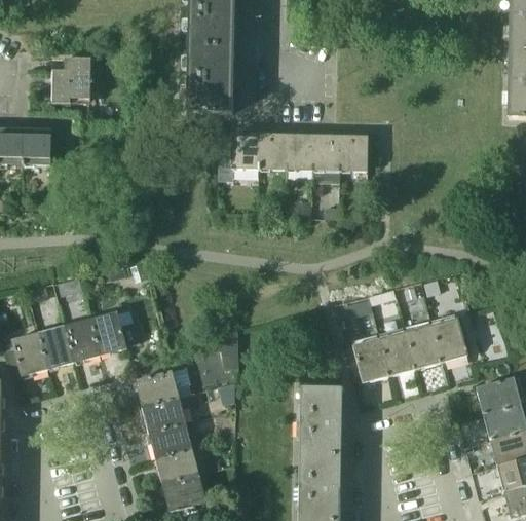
[(189,0),(189,43),(233,44),(234,16),(235,16),(235,7),(234,7),(234,0),(189,0)]
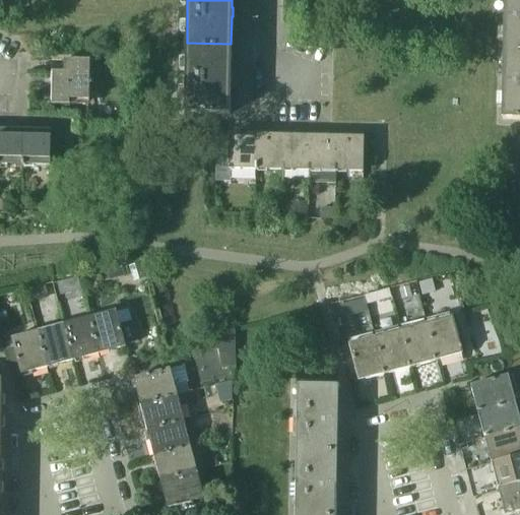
[(504,0),(503,49),(519,49),(519,0),(504,0)]
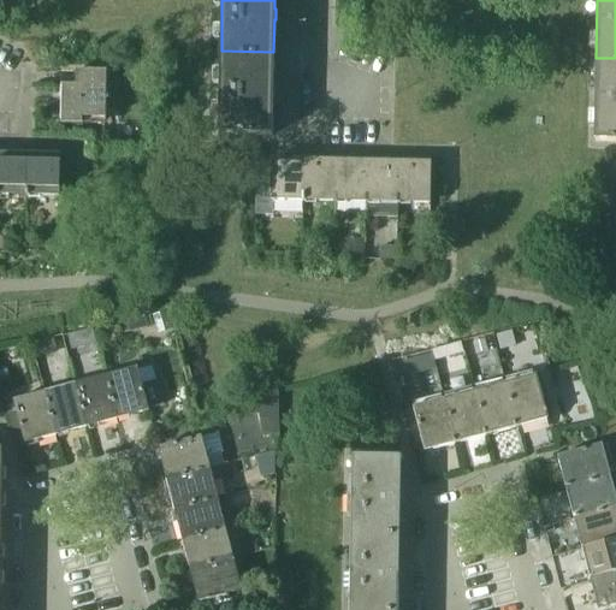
[(273,52),(221,51),(219,129),(272,130),(273,96),(274,86),(273,86),(273,52)]
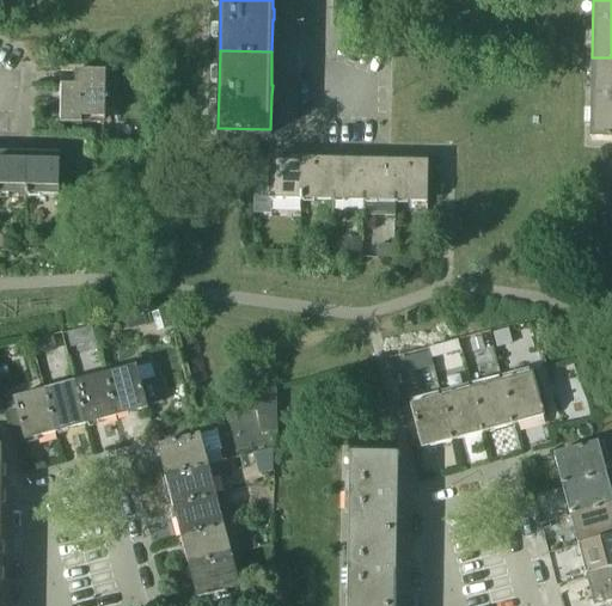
[(134,57),(122,57),(122,71),(134,71),(134,57)]
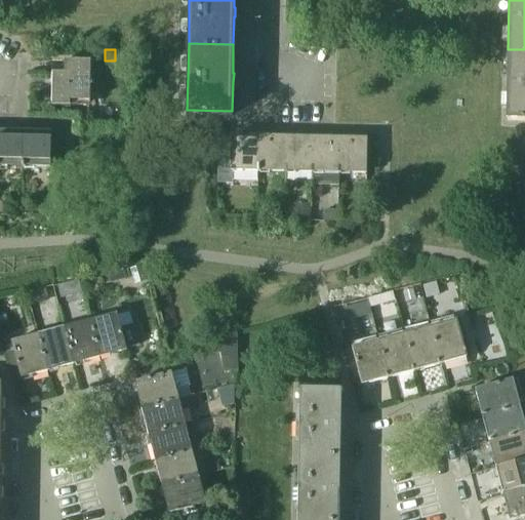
[(524,49),(508,49),(507,117),(524,116),(524,49)]
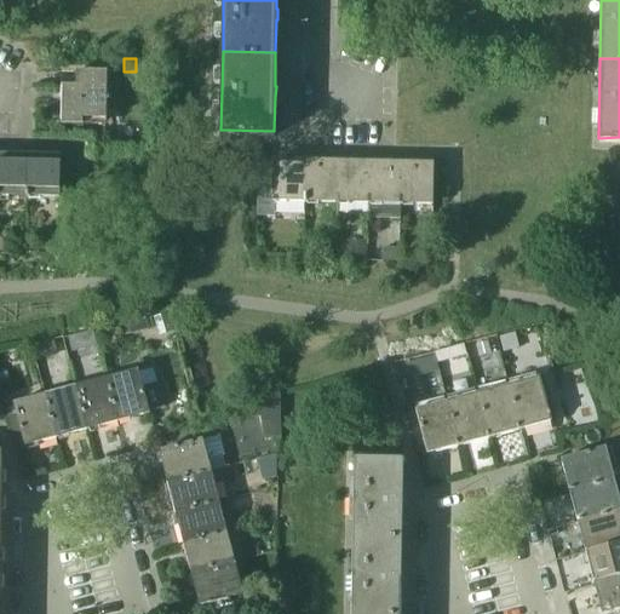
[(76,81),(62,81),(61,120),(82,120),(82,115),(107,116),(107,67),(76,67),(76,81)]
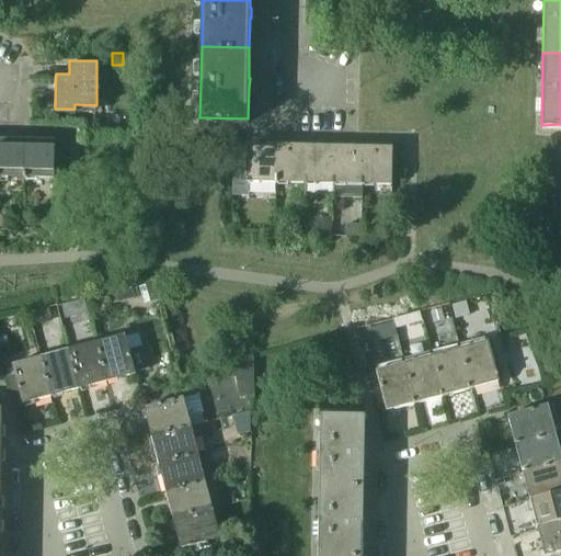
[(26,136),(0,135),(0,172),(25,173),(26,136)]
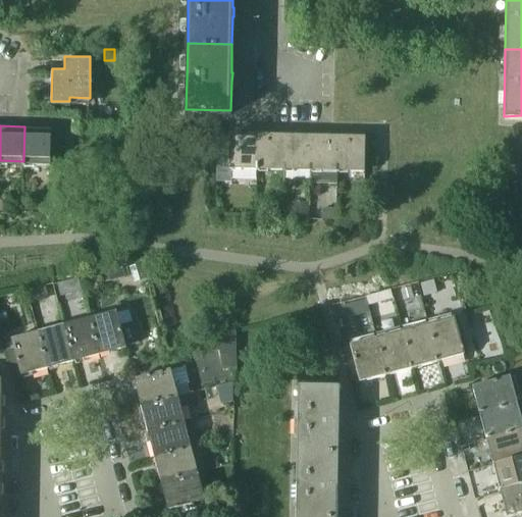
[(51,127),(24,126),(23,161),(50,162),(51,127)]
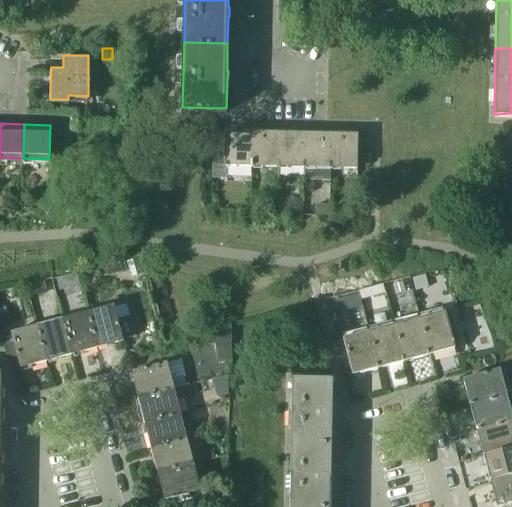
[(253,129),(226,128),(225,163),(252,164),(253,129)]
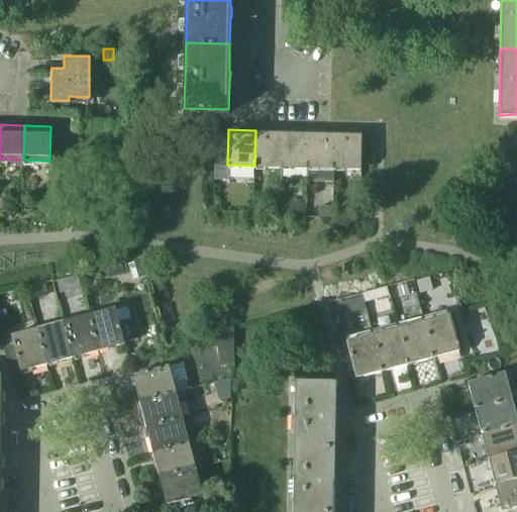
[(282,130),(255,130),(254,166),(281,166),(282,130)]
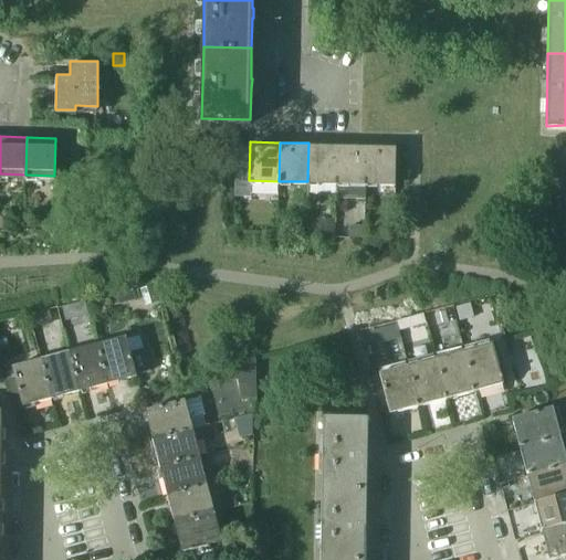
[(337,144),(308,143),(307,181),(336,182),(337,144)]
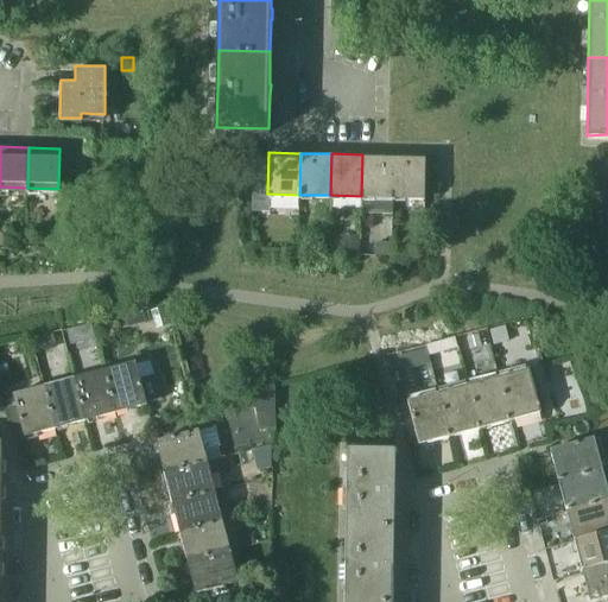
[(393,154),(362,154),(361,196),(392,196),(393,154)]
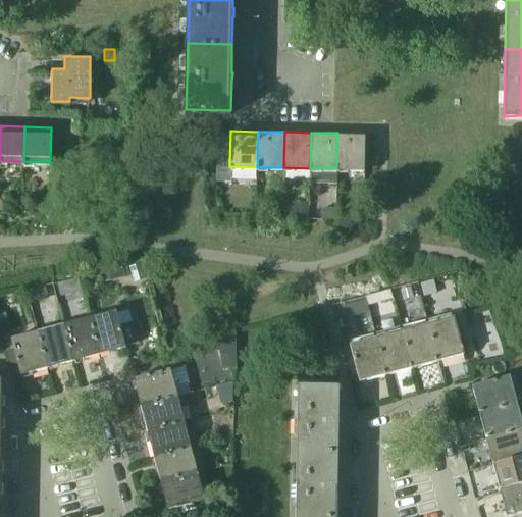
[(365,134),(337,133),(336,168),(364,169),(365,134)]
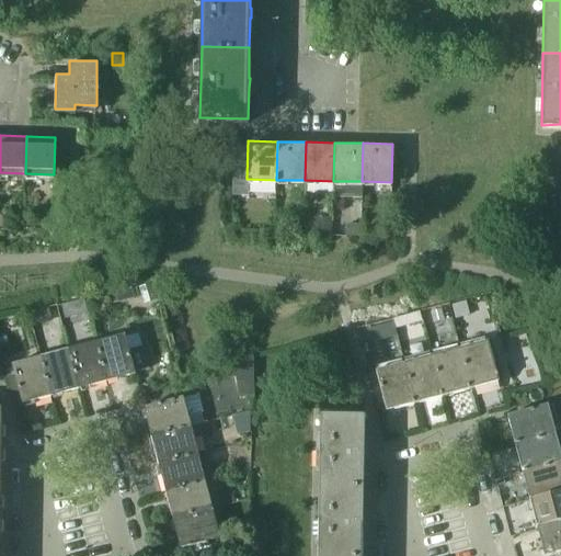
[(0,212),(0,223),(10,223),(10,212),(0,212)]
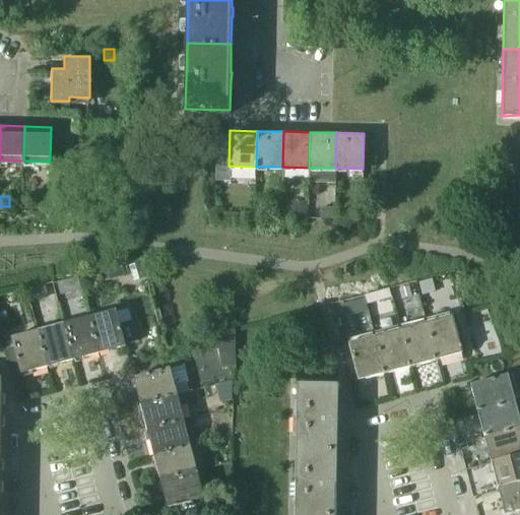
[(290,200),(289,213),(290,213),(308,214),(309,201),(290,200)]
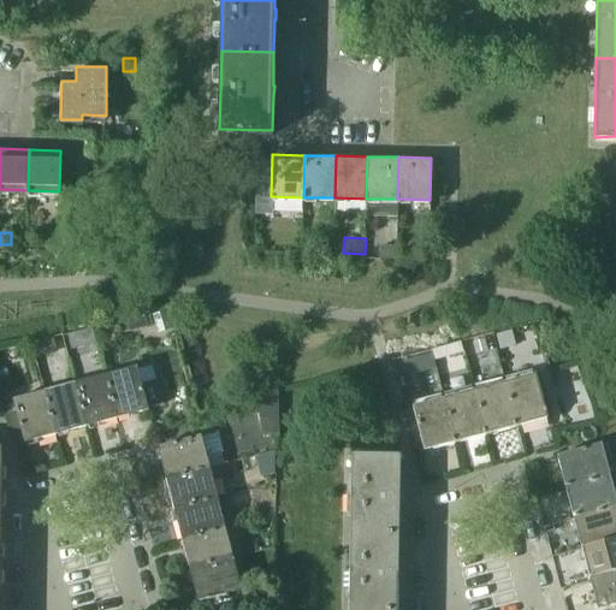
[(380,242),(380,255),(396,255),(396,249),(396,242),(380,242)]
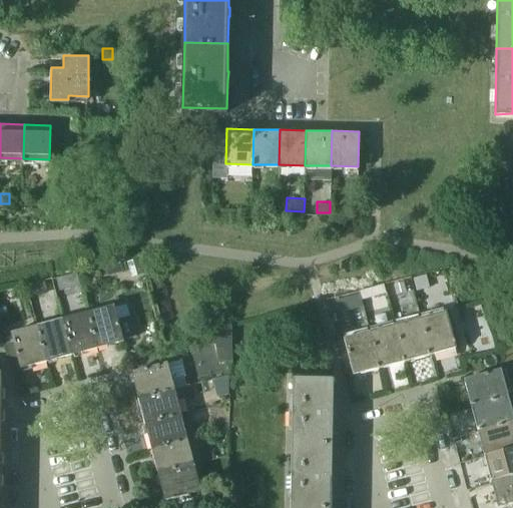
[(118,260),(99,265),(101,273),(121,269),(118,260)]
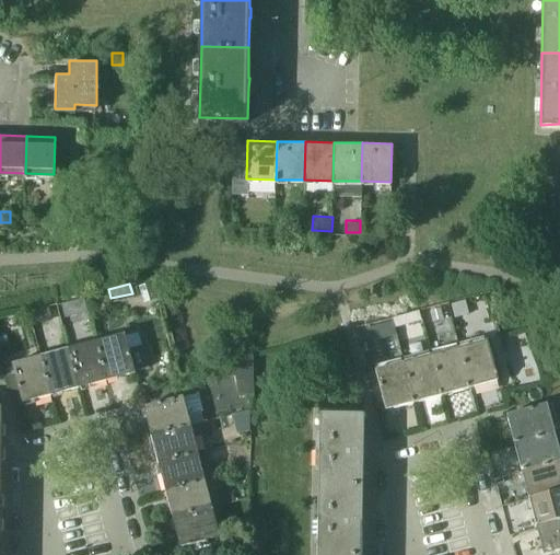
[(85,293),(57,300),(61,318),(90,311),(85,293)]
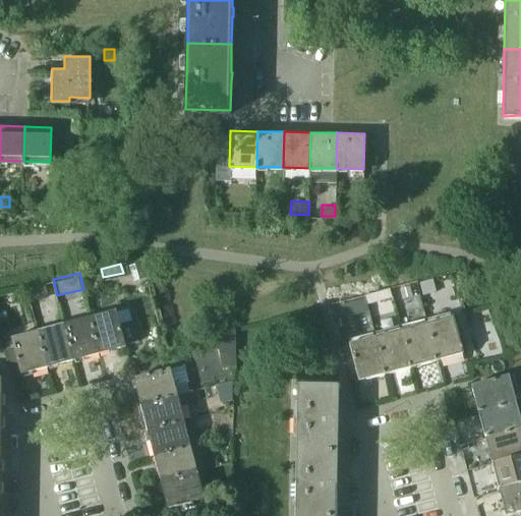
[(430,275),(419,278),(422,291),(435,288),(430,275)]
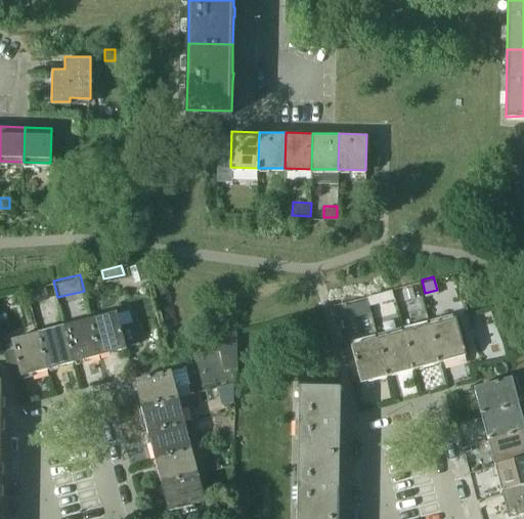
[(45,283),(27,288),(30,301),(48,296),(45,283)]
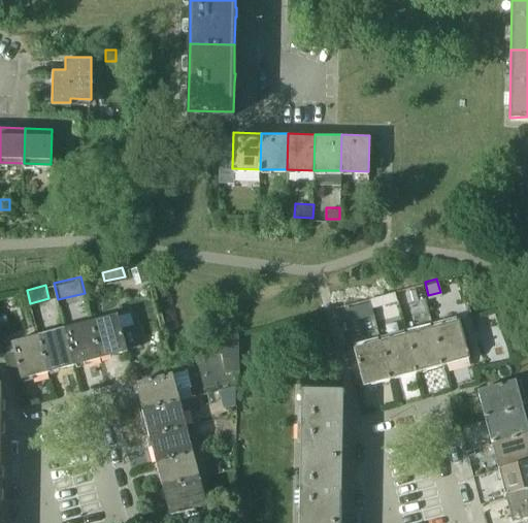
[(415,287),(404,289),(407,299),(418,296),(415,287)]
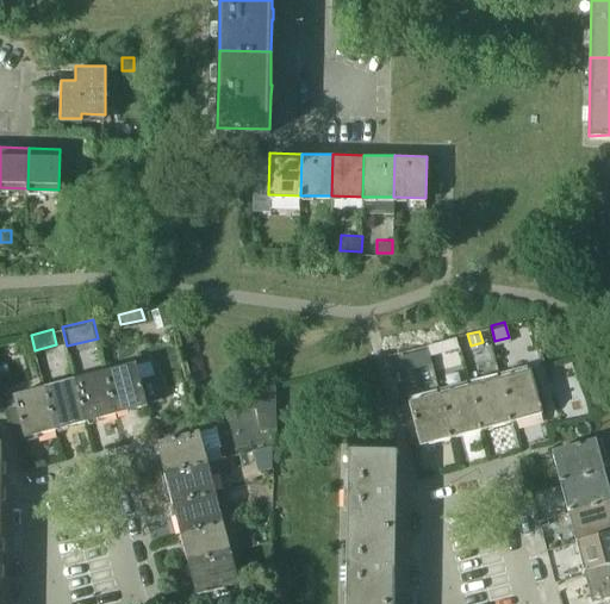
[(455,335),(441,338),(443,348),(458,344),(455,335)]
